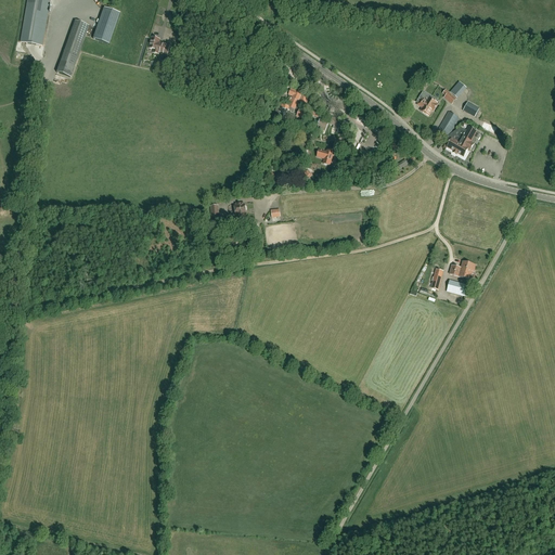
[(50,0),(28,0),(21,43),(42,47),(50,0)]
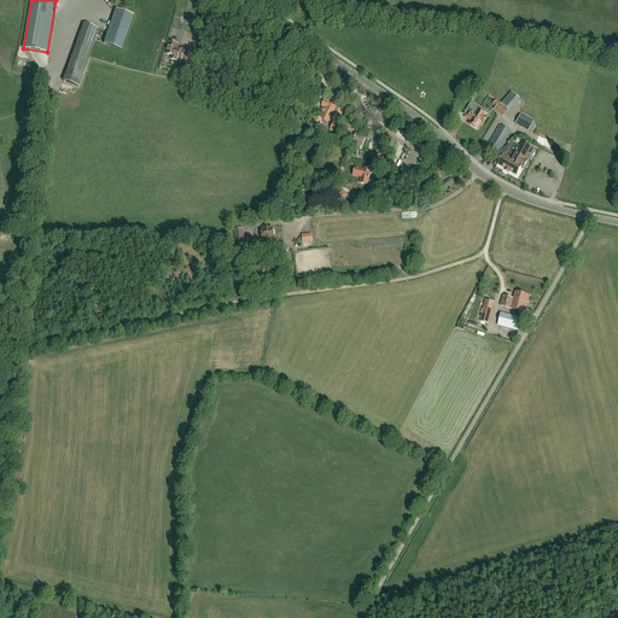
[(68,5),(65,25),(76,27),(77,5),(68,5)]
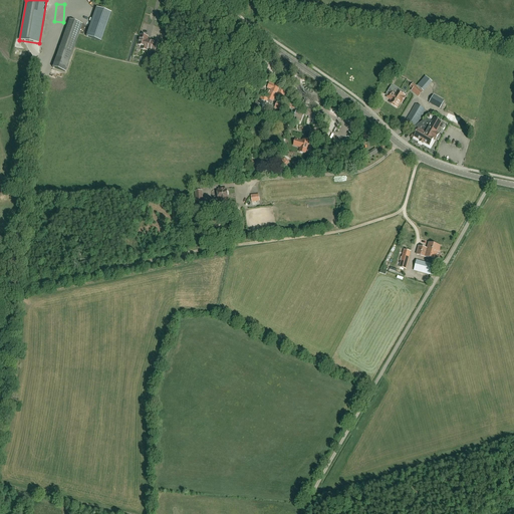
[(96,8),(86,36),(100,41),(110,13),(96,8)]
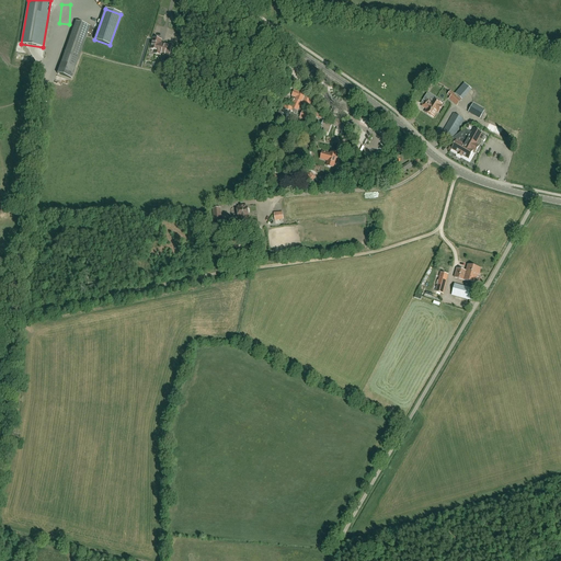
[(90,13),(88,20),(95,22),(98,15),(90,13)]
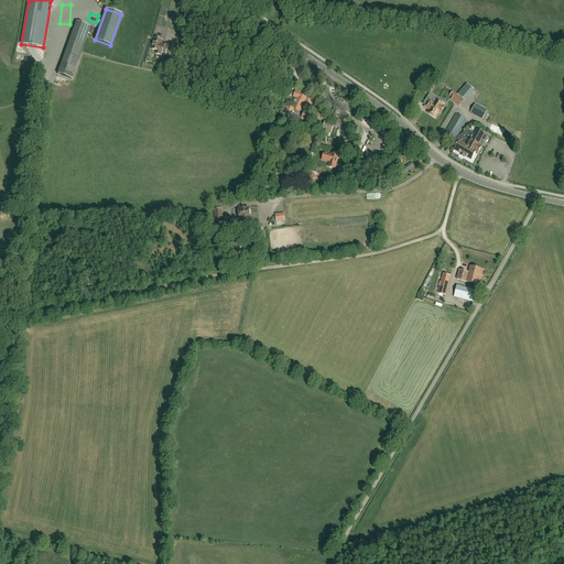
[(72,79),(90,26),(77,22),(71,38),(58,74),(72,79)]
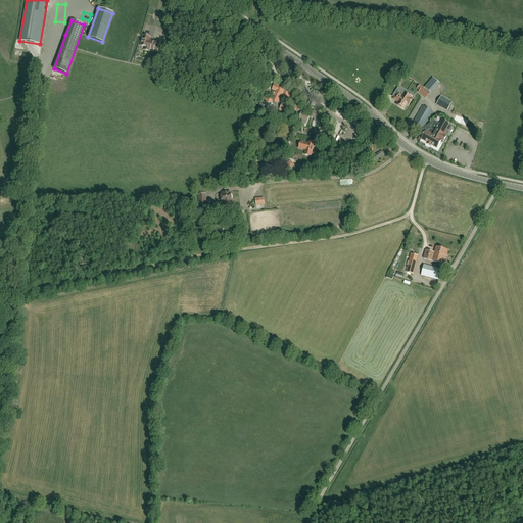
[(160,43),(152,41),(150,41),(150,38),(143,36),(141,46),(145,47),(144,50),(150,52),(150,51),(157,53),(160,43)]
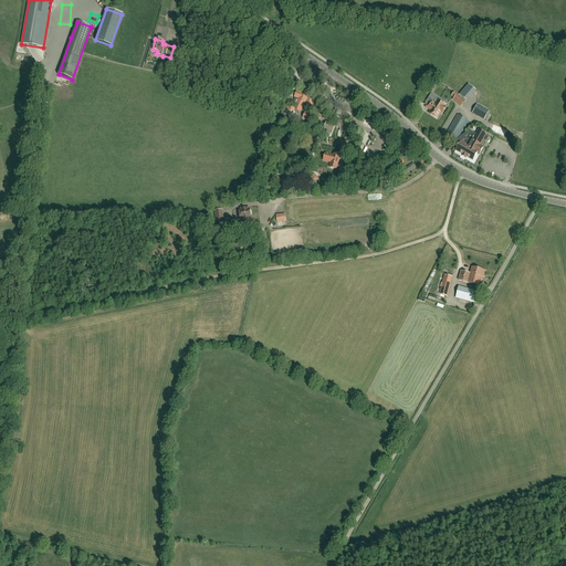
[(475,91),(469,84),(460,95),(467,101),(475,91)]
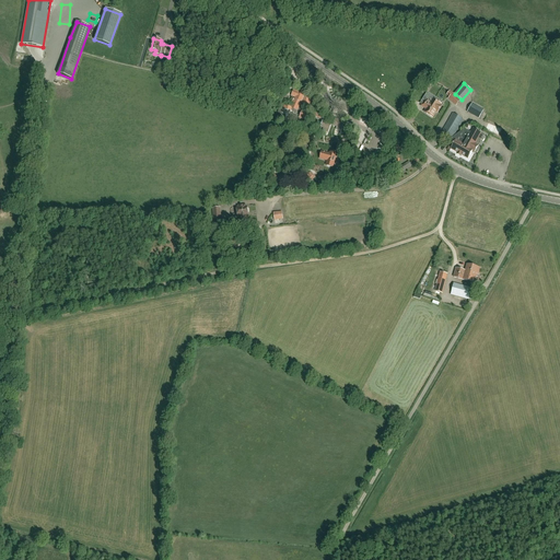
[(308,96),(310,95),(305,93),(304,93),(305,92),(298,90),(296,92),(294,91),(291,96),(295,97),(294,100),(292,98),(290,103),(292,104),(291,107),(284,105),(283,109),(281,117),(280,121),(289,124),(292,113),(295,113),(296,111),(301,103),(302,103),(307,105),(308,102),(308,101),(310,98),(308,96)]
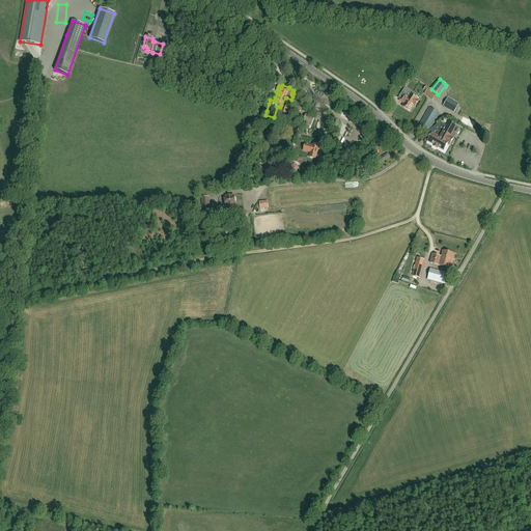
[(426,86),(423,90),(426,92),(425,93),(432,101),(437,95),(426,86)]
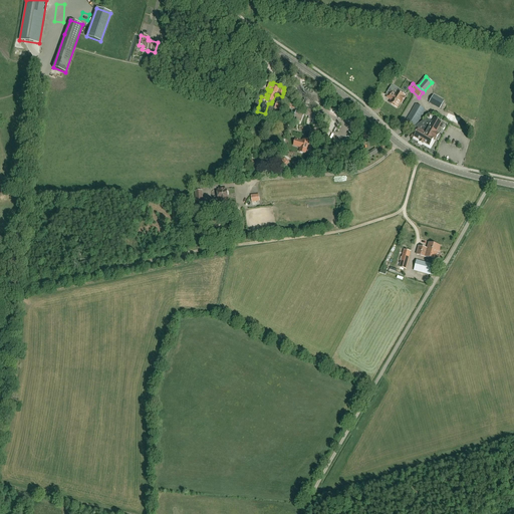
[(390,93),(388,96),(387,97),(392,100),(390,103),(397,107),(400,102),(402,103),(406,97),(404,96),(405,95),(406,93),(393,84),(388,91),(390,93)]
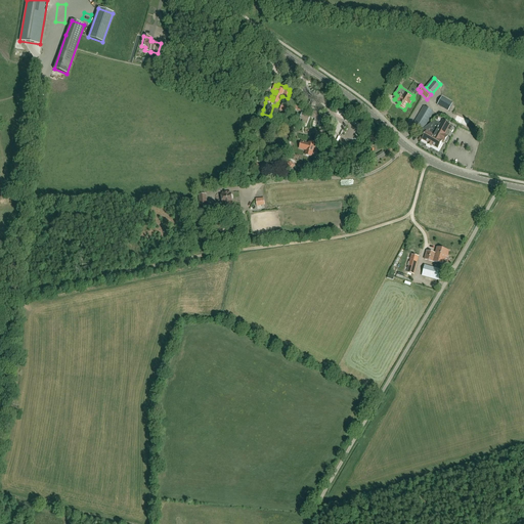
[(437,105),(443,108),(447,100),(441,97),(437,105)]
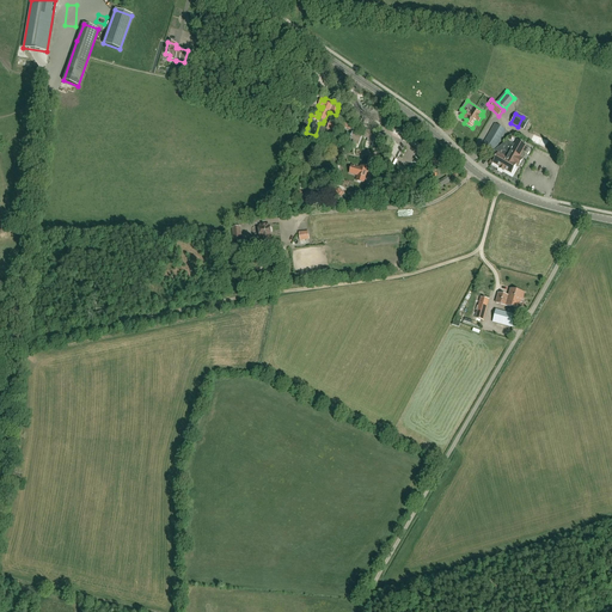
[(342,124),(330,120),(326,129),(331,130),(332,129),(338,132),(342,124)]
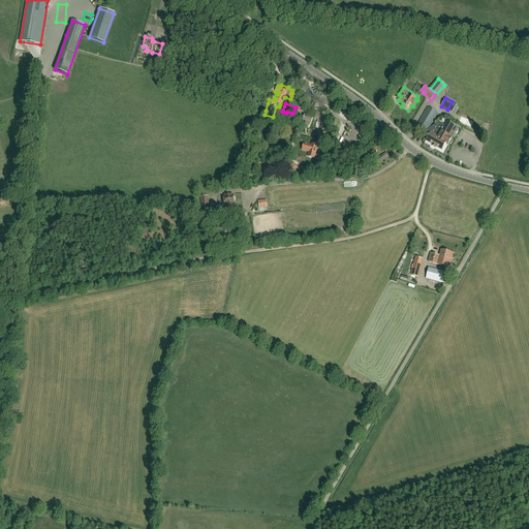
[(303,113),(306,107),(298,104),(296,111),(298,112),(298,111),(303,113)]
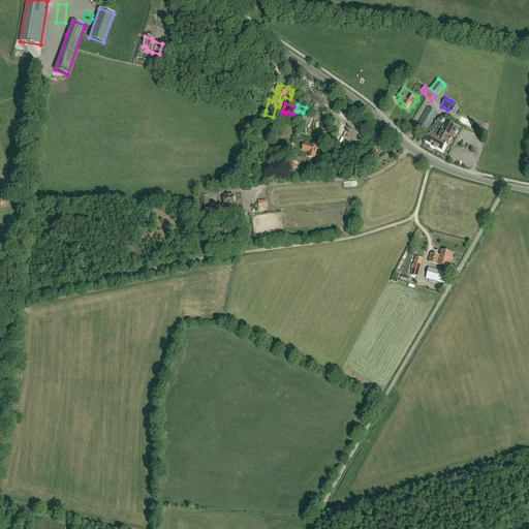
[(428,130),(437,113),(428,107),(417,124),(428,130)]
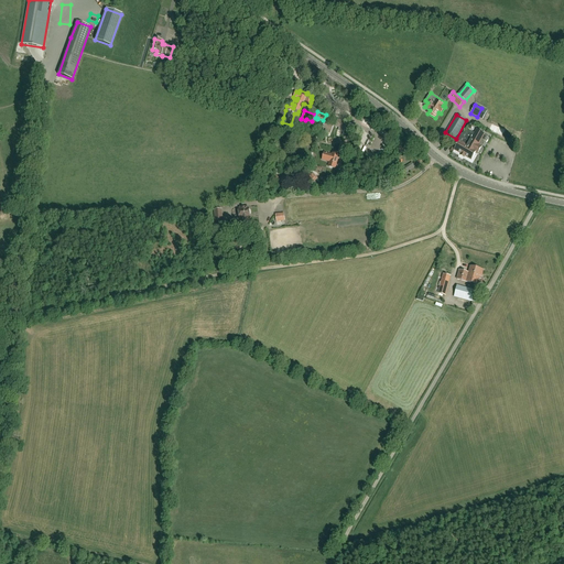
[(336,127),(344,130),(347,125),(338,121),(336,127)]
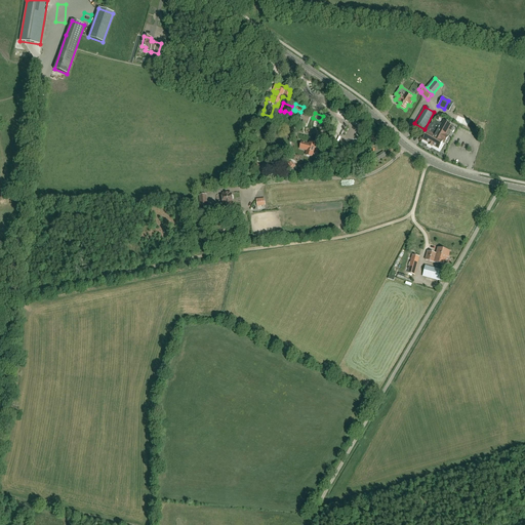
[(300,118),(301,118),(300,119),(309,122),(311,117),(303,114),(301,116),(300,118)]
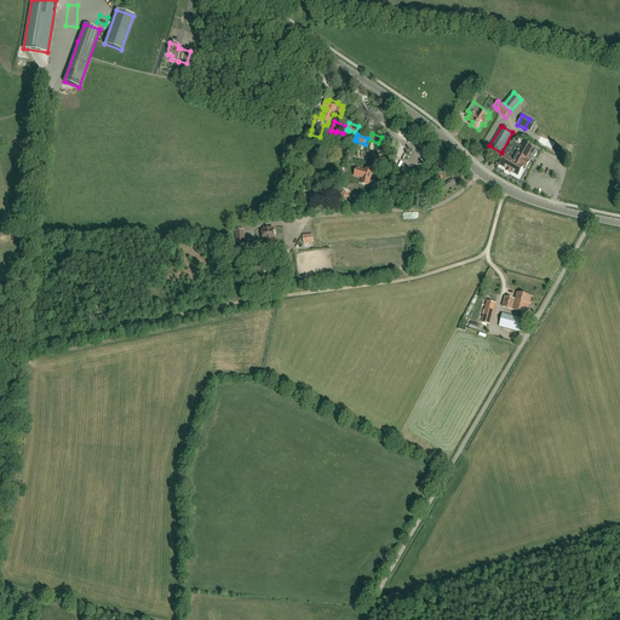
[(539,141),(550,147),(554,139),(541,135),(539,141)]
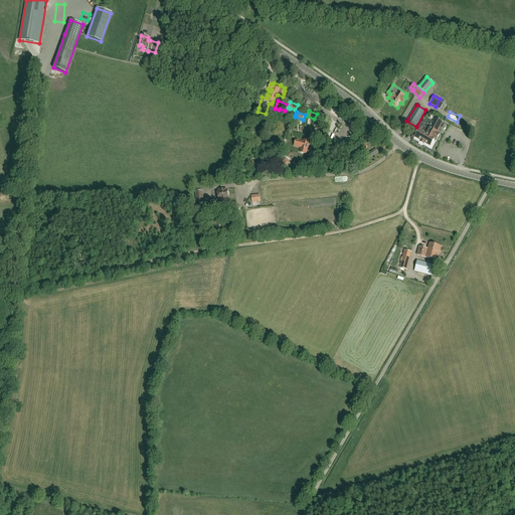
[(421,125),(419,129),(414,138),(420,141),(419,143),(423,145),(424,143),(431,147),(435,140),(436,141),(437,141),(438,141),(439,140),(440,139),(441,137),(440,136),(440,135),(439,134),(438,133),(437,133),(443,123),(436,119),(434,123),(428,120),(424,127),(421,125)]
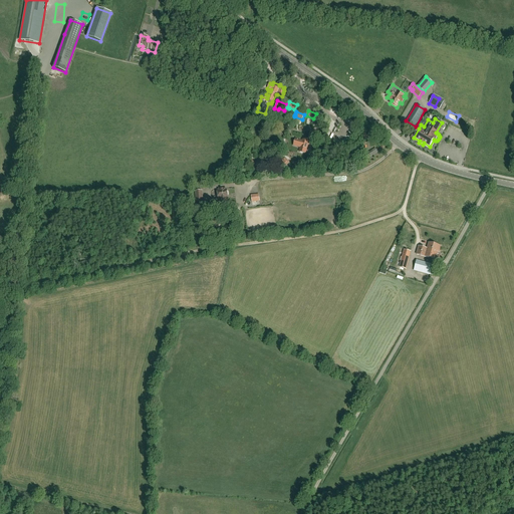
[(287,131),(289,125),(281,122),(279,127),(287,131)]
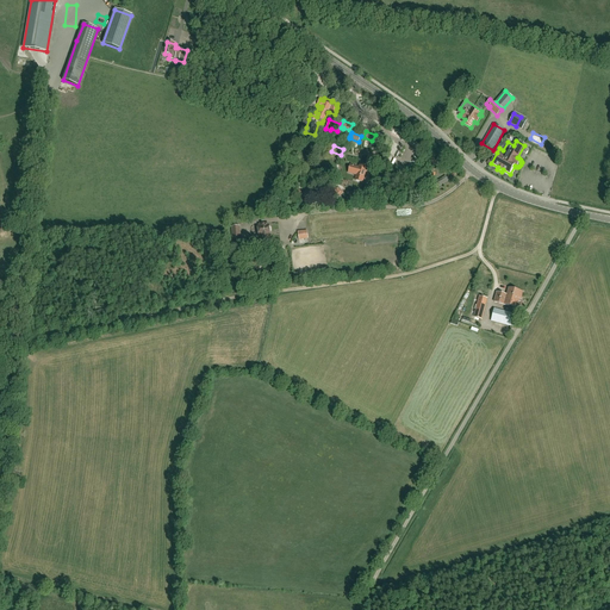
[(374,167),(377,157),(369,155),(367,166),(374,167)]
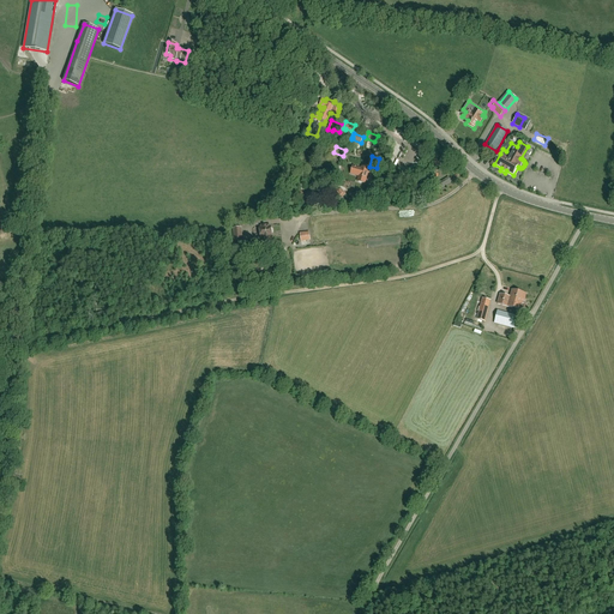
[(365,184),(369,169),(362,168),(361,169),(353,167),(351,174),(360,176),(357,182),(365,184)]
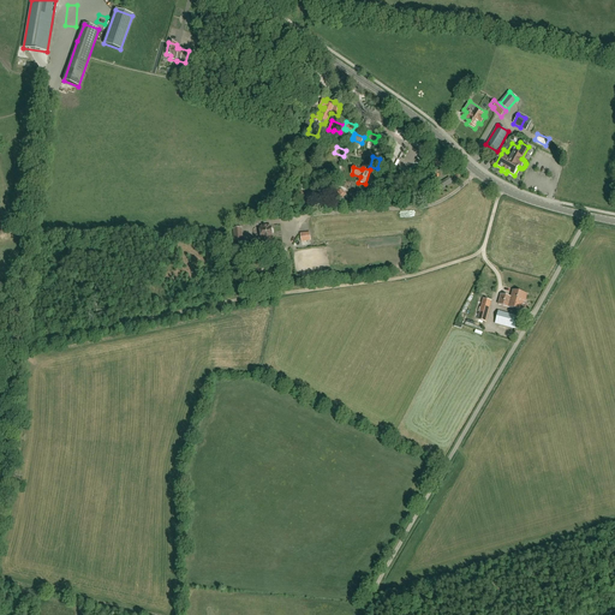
[(440,189),(452,181),(449,178),(437,185),(440,189)]
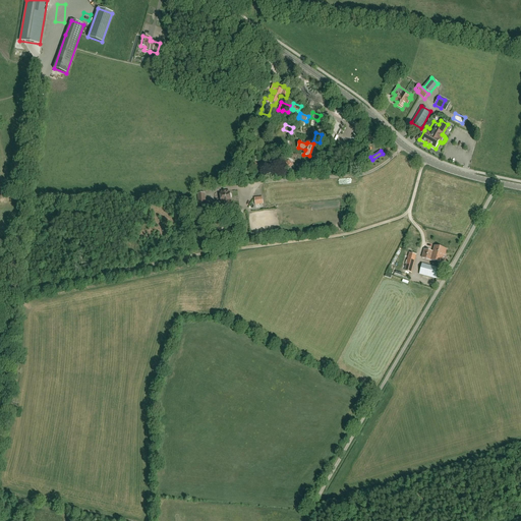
[(284,165),(282,164),(278,160),(274,164),(276,166),(279,170),(284,165)]
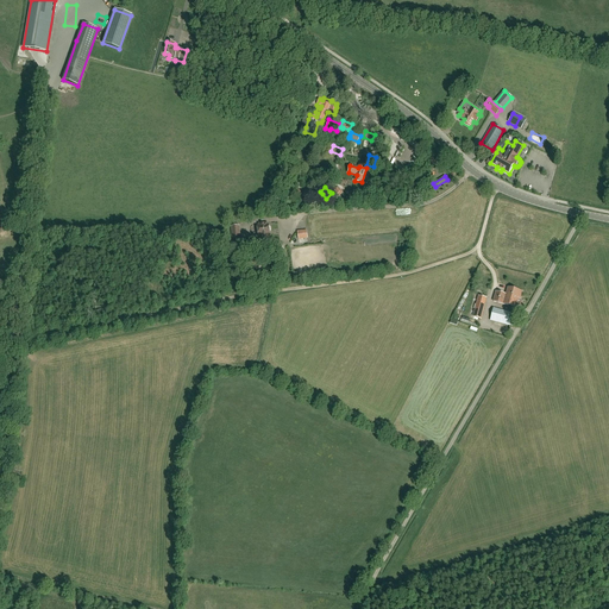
[(334,187),(330,192),(332,193),(336,198),(340,193),(341,194),(344,193),(339,187),(337,189),(334,187)]
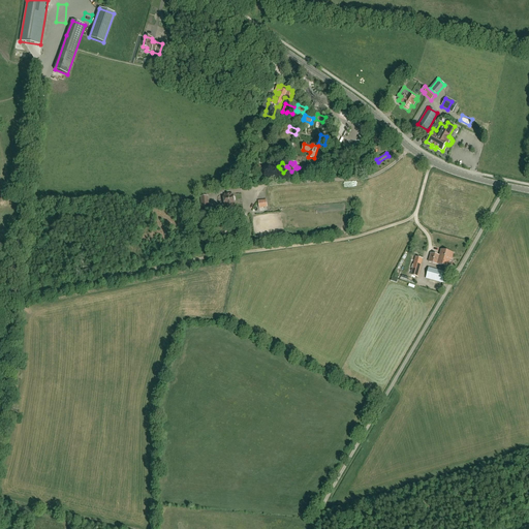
[(265,169),(262,167),(259,164),(253,169),(255,172),(256,170),(259,175),(265,169)]
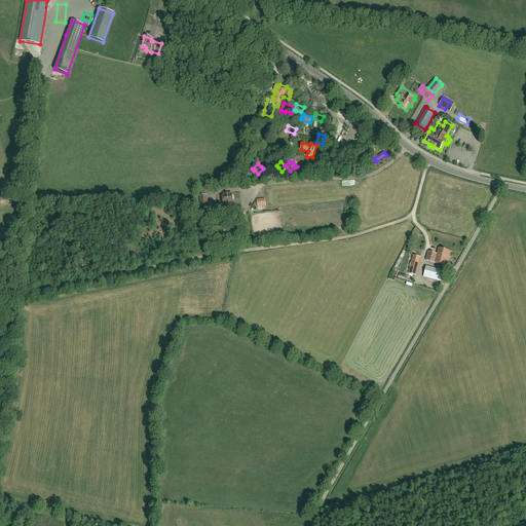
[(270,168),(268,166),(265,163),(261,166),(263,168),(266,173),(270,168)]
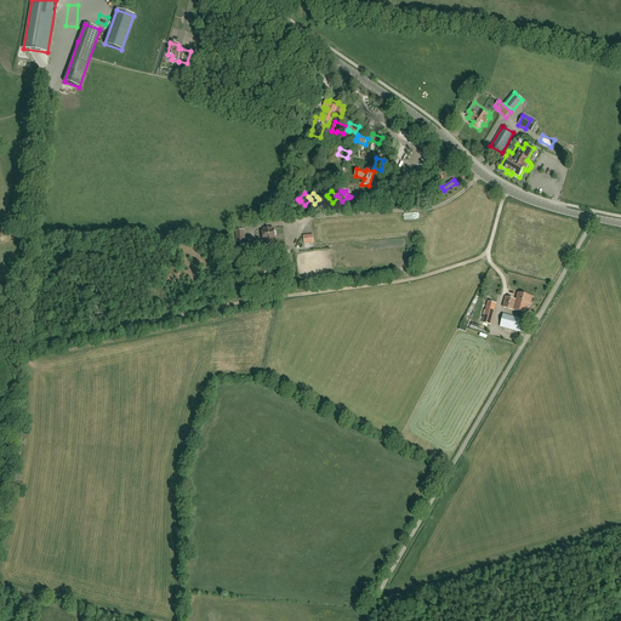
[(262,232),(263,239),(263,240),(266,240),(266,245),(261,245),(262,250),(275,249),(274,239),(275,239),(274,237),(275,237),(277,235),(275,232),(275,231),(274,232),(274,231),(273,231),(273,228),(265,229),(265,232),(262,232)]
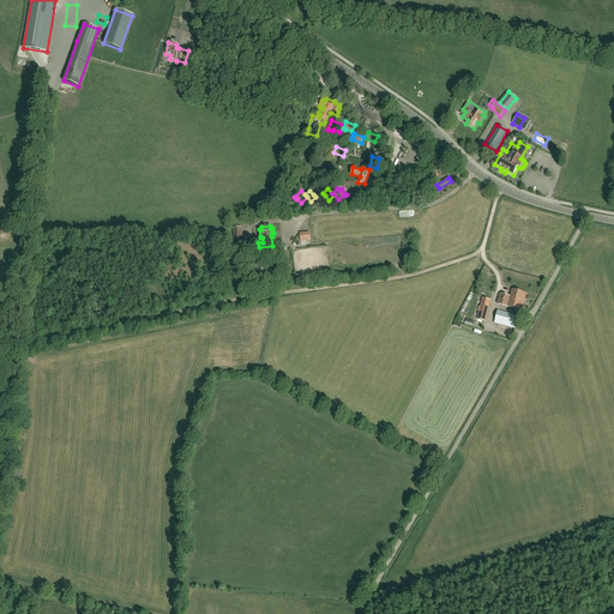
[(244,228),(236,229),(239,251),(246,250),(244,228)]
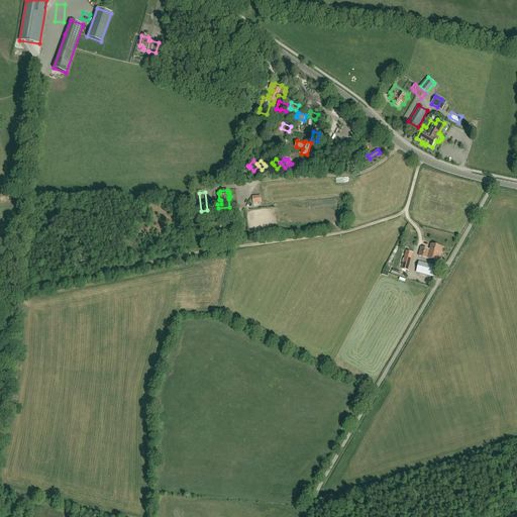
[(421,248),(419,256),(438,262),(438,259),(441,259),(442,253),(441,253),(443,247),(431,244),(429,250),(421,248)]
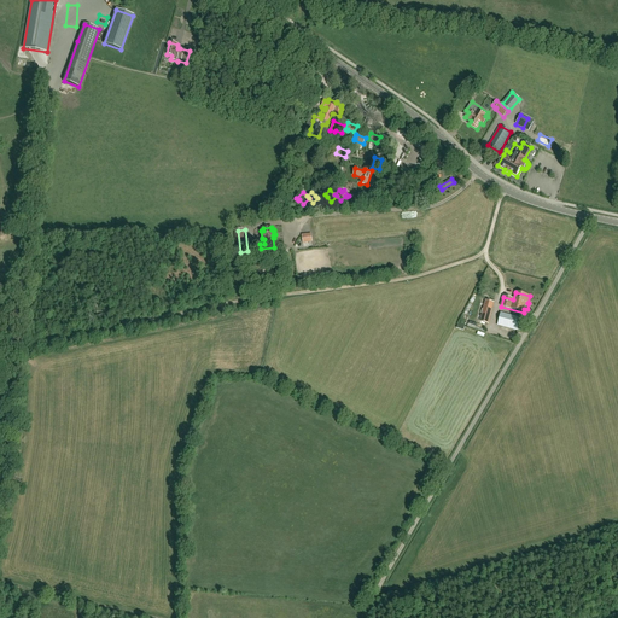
[(485,301),(481,322),(488,324),(494,303),(485,301)]
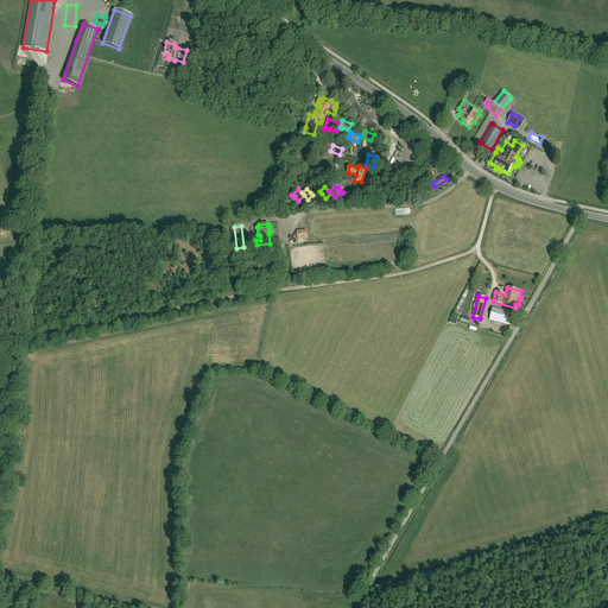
[(489,321),(511,327),(514,327),(517,317),(511,316),(511,312),(492,308),(489,321)]
